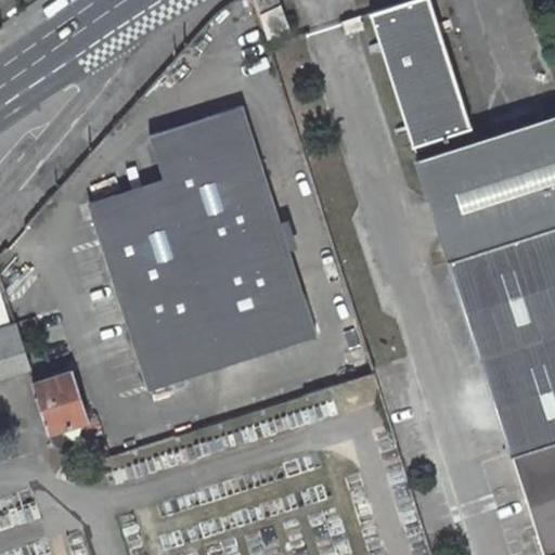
[(278,0),(255,0),(268,38),(289,30),(280,4),(278,0)]
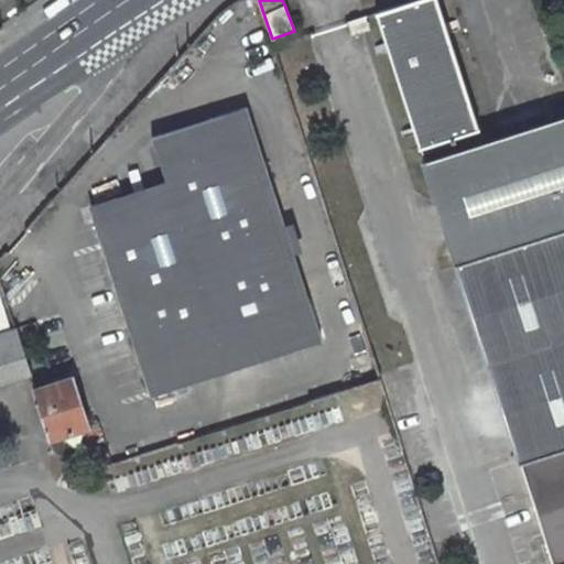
[(416,0),(376,13),(420,149),(480,129),(437,0),(416,0)]
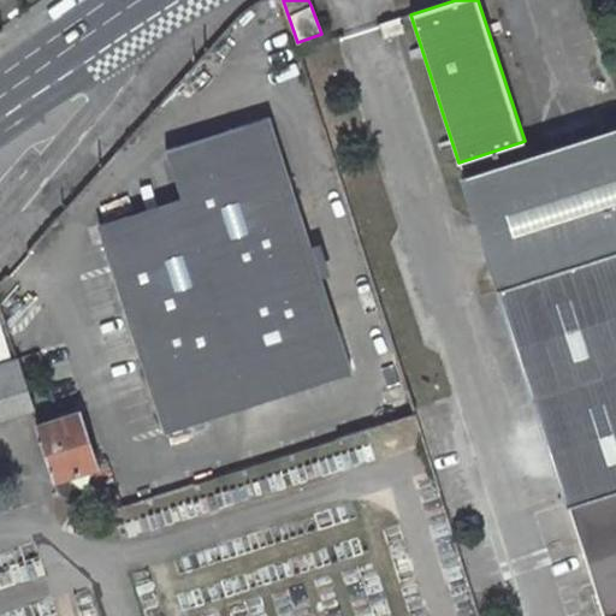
[(385,39),(397,35),(392,21),(381,24),(385,39)]
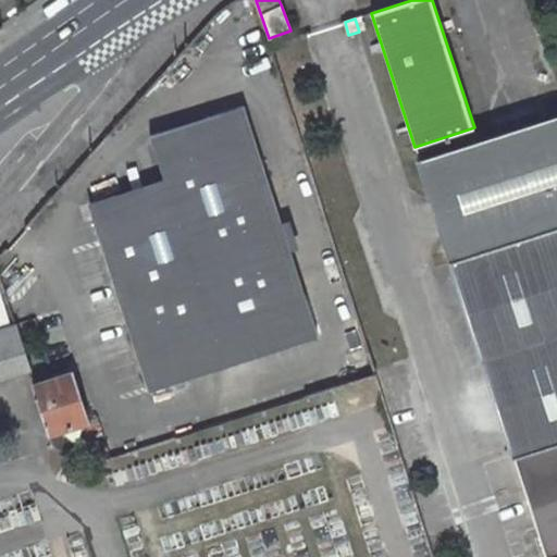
[(317,337),(244,104),(151,135),(165,178),(170,195),(122,210),(116,194),(90,202),(132,333),(207,309),(225,367),(317,337)]
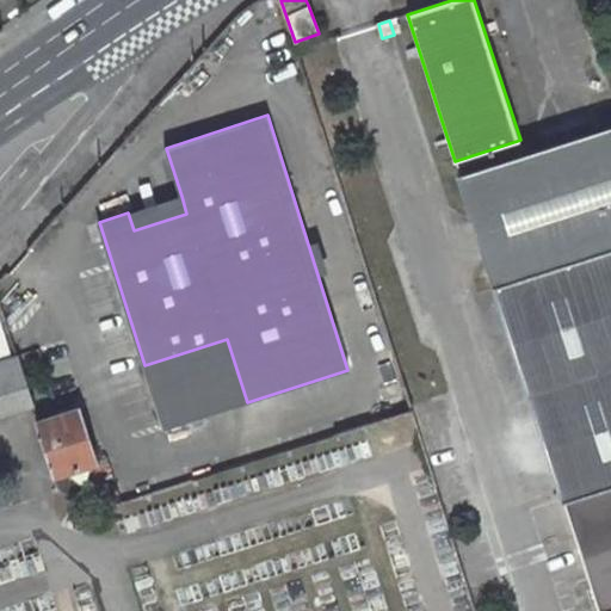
[(563,500),(610,485),(610,125),(460,174),(563,500)]
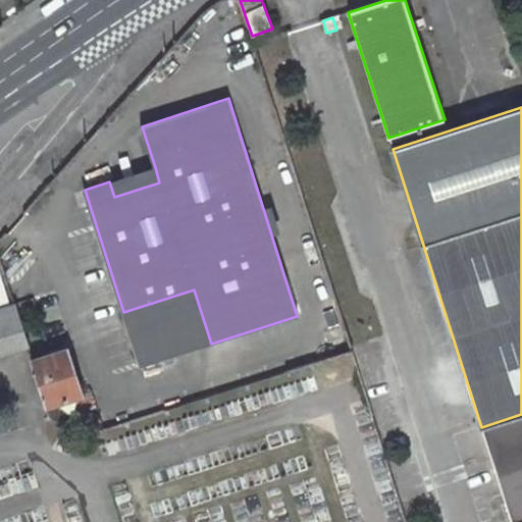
[(109,181),(114,197),(159,183),(155,167),(109,181)]
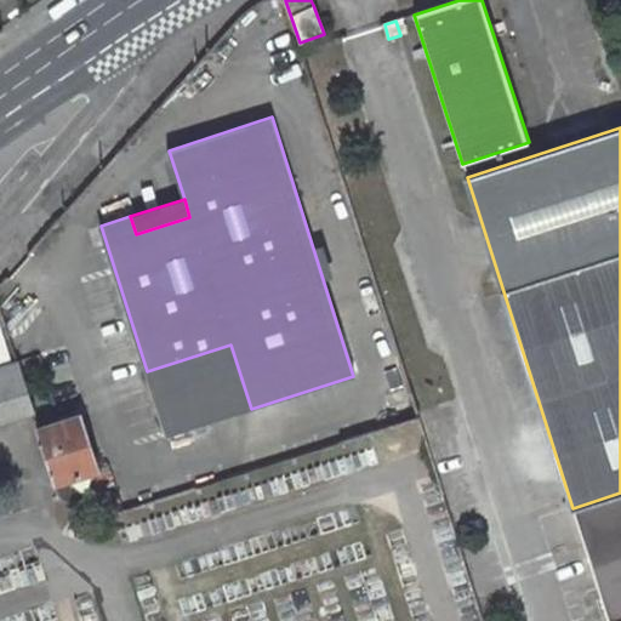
[(0,318),(0,362),(15,358),(3,318),(0,318)]
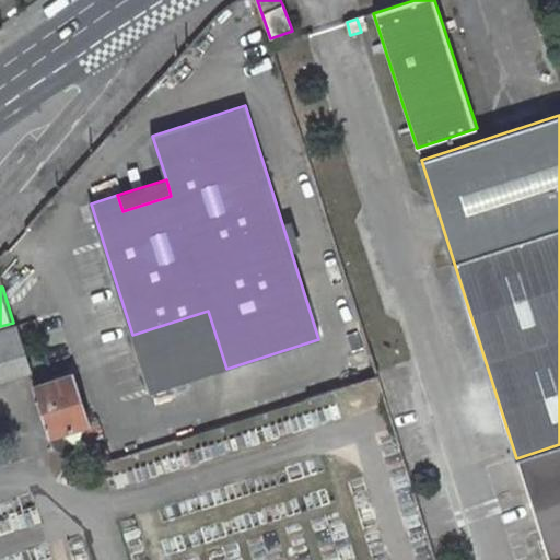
[(132,335),(151,393),(226,369),(208,311),(132,335)]
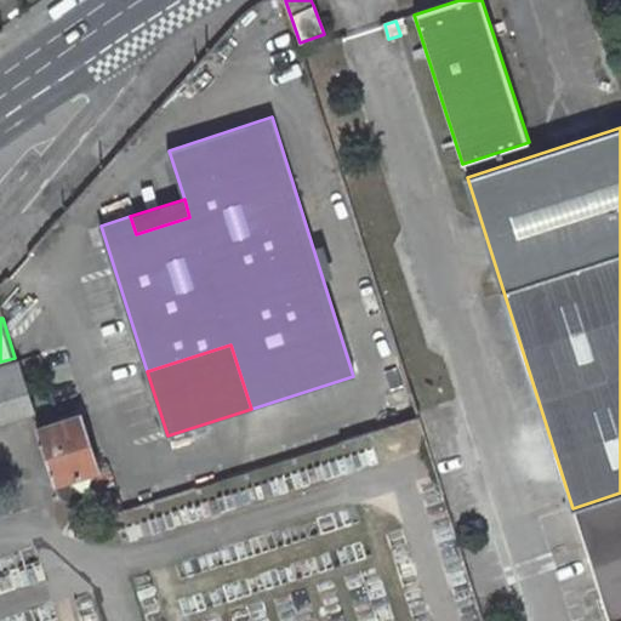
[(0,422),(32,412),(16,365),(0,370),(0,422)]
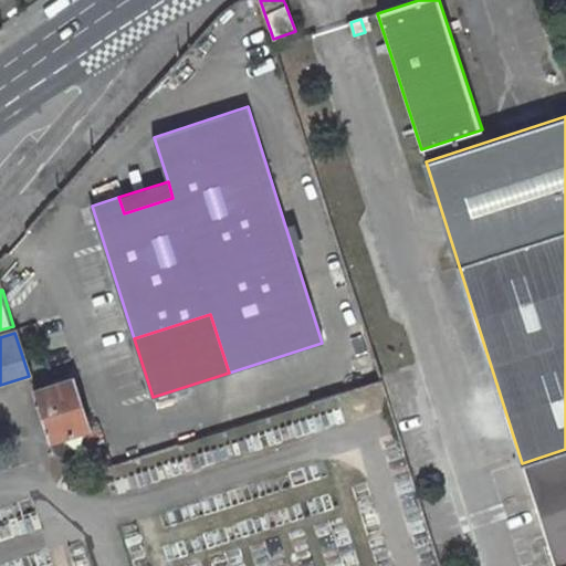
[(87,428),(73,379),(37,391),(51,439),(87,428)]
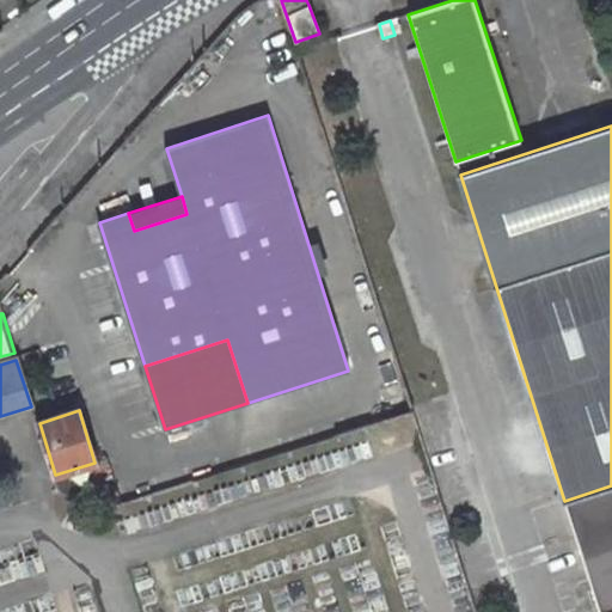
[(611,611),(611,485),(564,501),(599,611),(611,611)]
